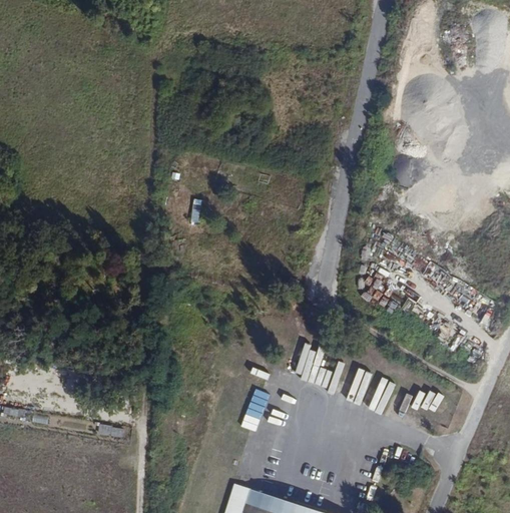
[(298,324),(288,365),(297,368),(295,375),(297,375),(301,362),(300,362),(309,327),(298,324)]
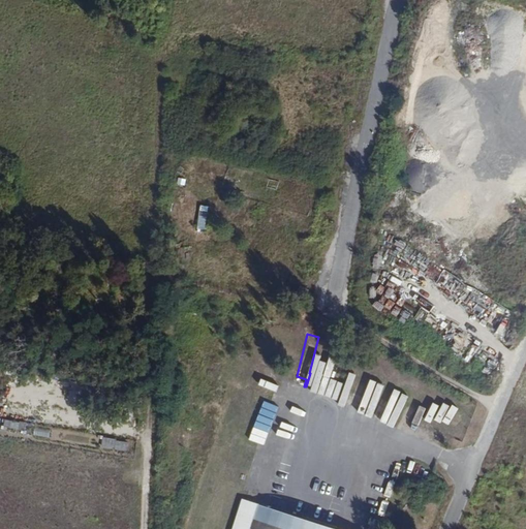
[(392,430),(405,397),(369,382),(356,415),(392,430)]
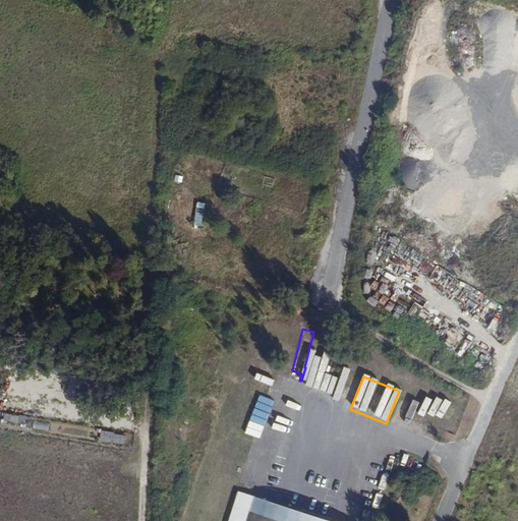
[(430,417),(438,401),(430,398),(423,414),(430,417)]
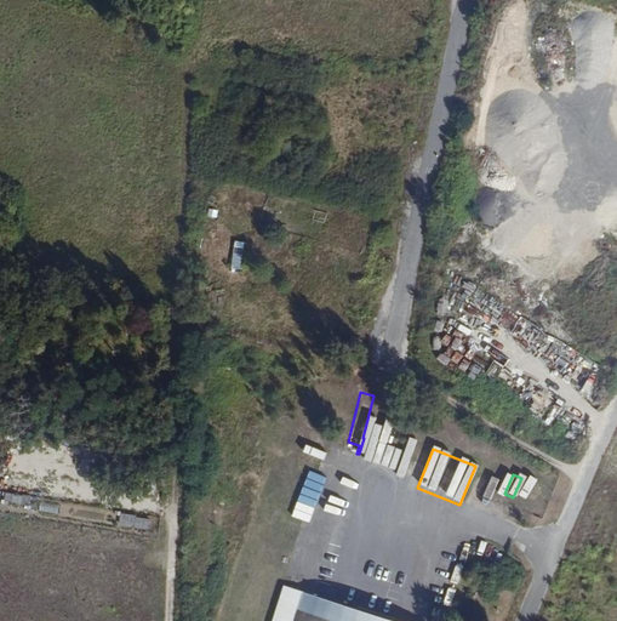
[(295,501),(312,505),(315,490),(298,485),(295,501)]
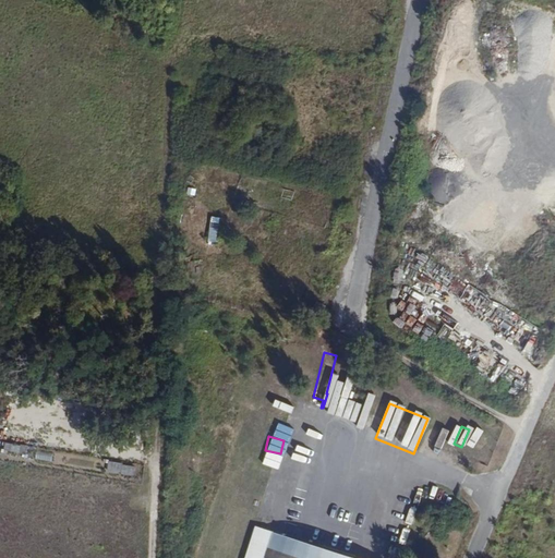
[(131,473),(132,463),(105,462),(104,472),(131,473)]
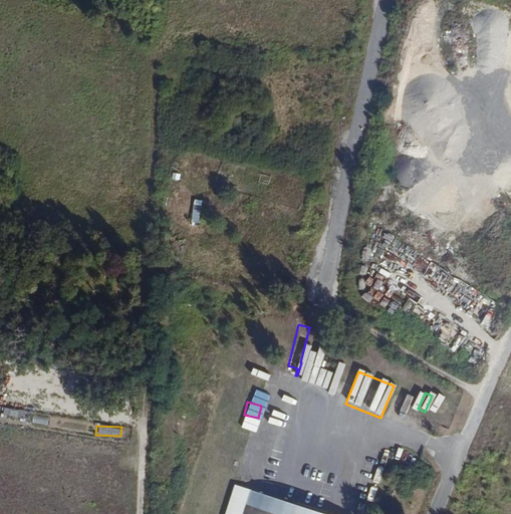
[(325,513),(255,492),(234,486),(225,513),(325,513)]
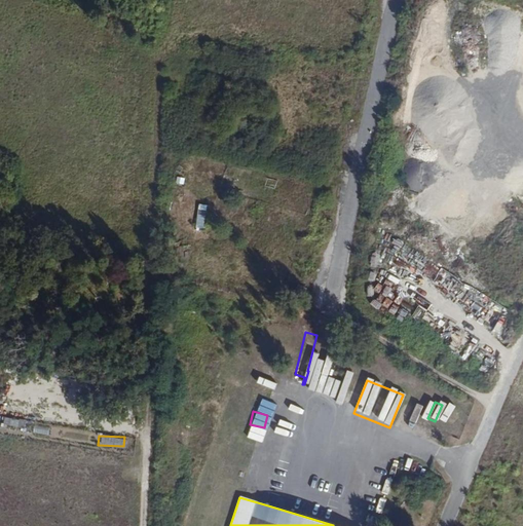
All buildings are outlined.
